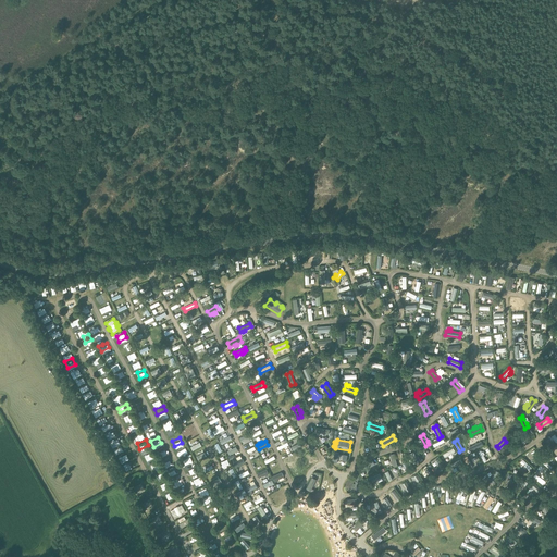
[(483,445),(481,441),(469,447),(471,450),(483,445)]
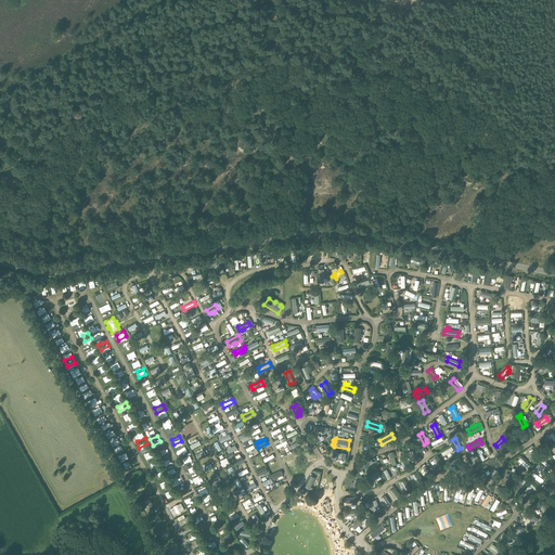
[(291,446),(293,449),(302,443),(301,440),(291,446)]
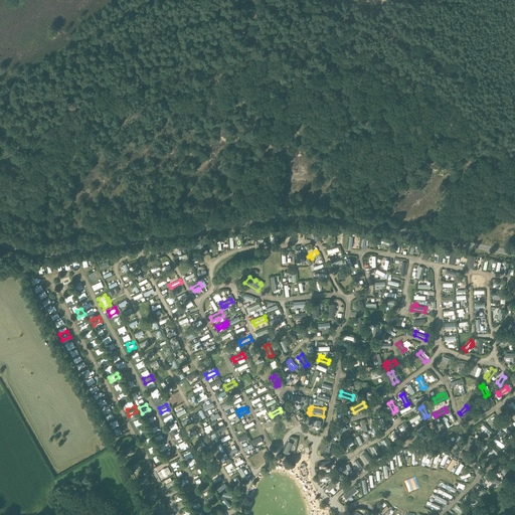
[(106,418),(113,414),(110,409),(104,413),(106,418)]
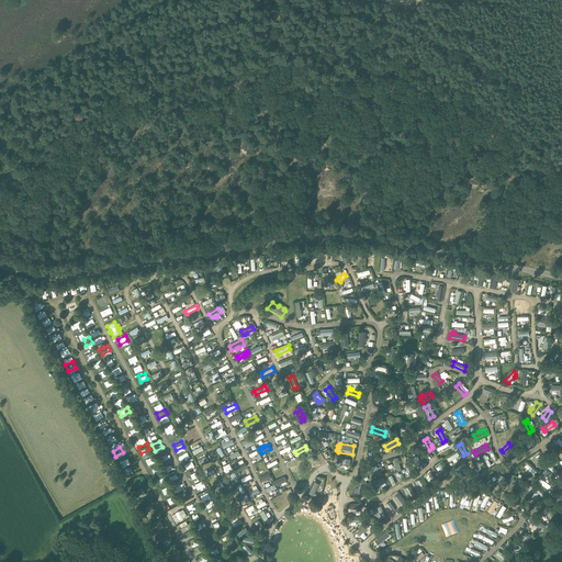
[(144,457),(146,462),(155,458),(152,452),(144,457)]
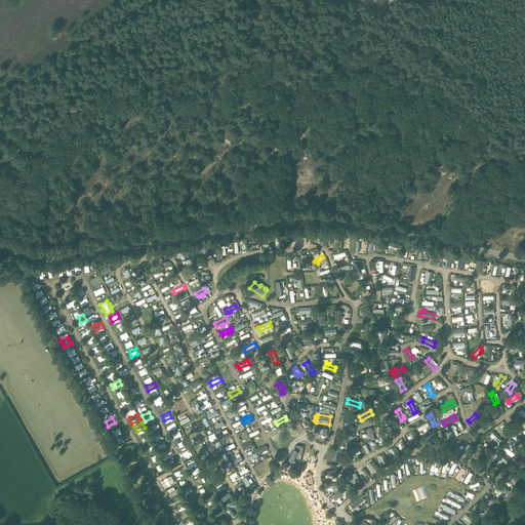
[(430,426),(428,422),(418,428),(419,431),(430,426)]
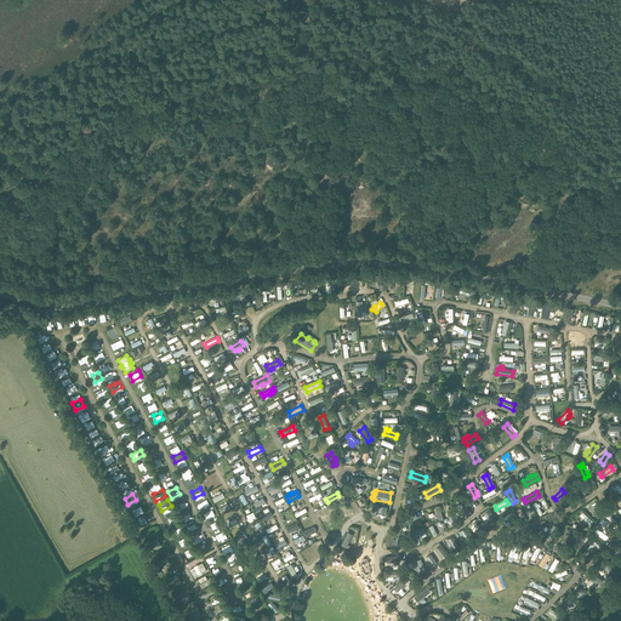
[(459,505),(463,516),(468,514),(463,502),(459,505)]
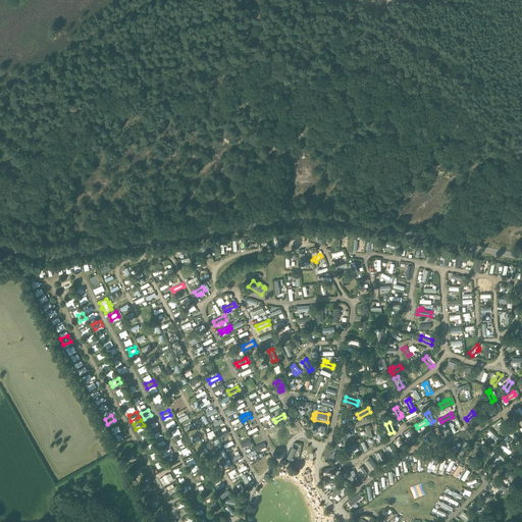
[(451,422),(448,424),(454,433),(456,432),(453,426),(454,425),(453,423),(452,424),(451,422)]
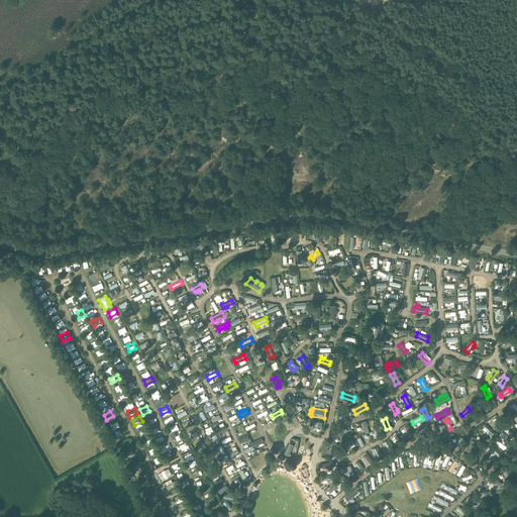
[(495,425),(497,427),(498,426),(499,427),(501,425),(496,418),(493,420),(497,424),(495,425)]
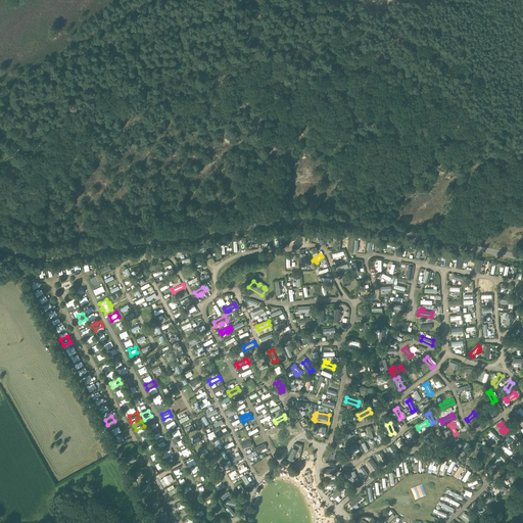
[(278,427),(275,429),(280,439),(284,437),(278,427)]
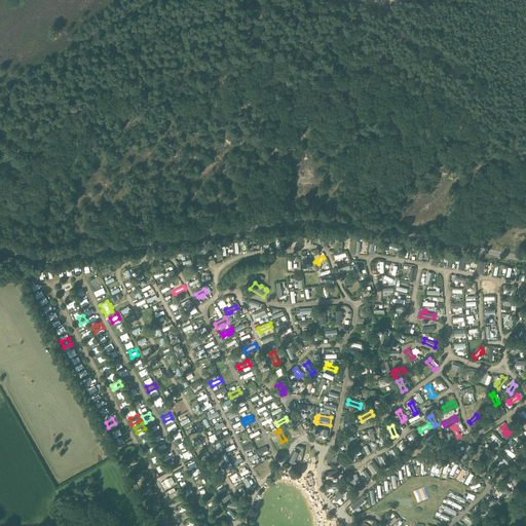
[(446,441),(441,430),(438,433),(443,443),(446,441)]
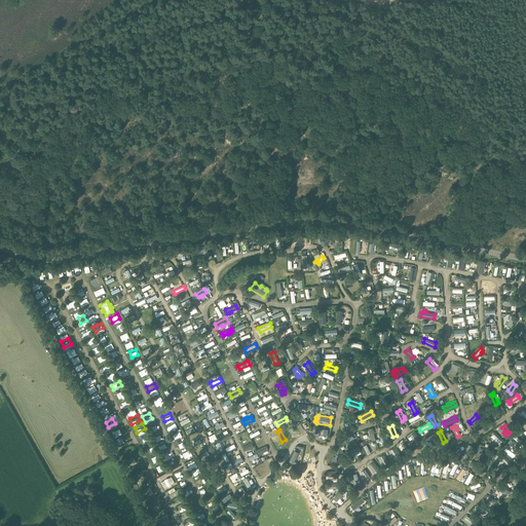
[(152,435),(154,440),(161,437),(159,431),(152,435)]
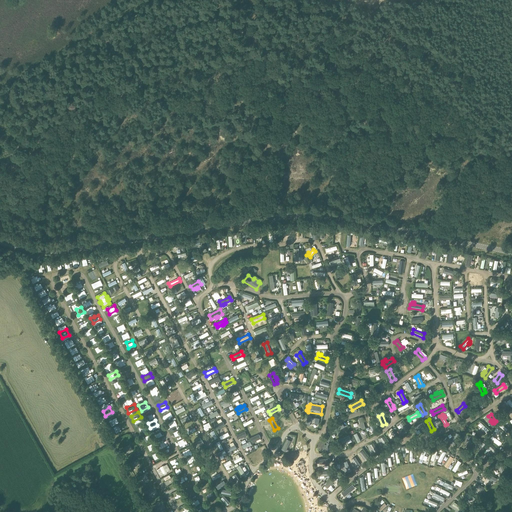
[(136,425),(139,430),(146,427),(143,421),(136,425)]
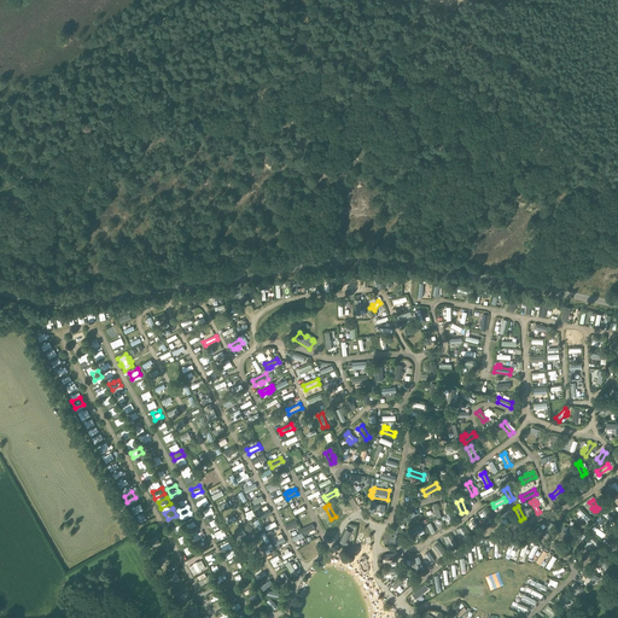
[(258,512),(260,513),(258,514),(261,519),(272,513),(268,508),(263,511),(262,512),(261,511),(258,512)]
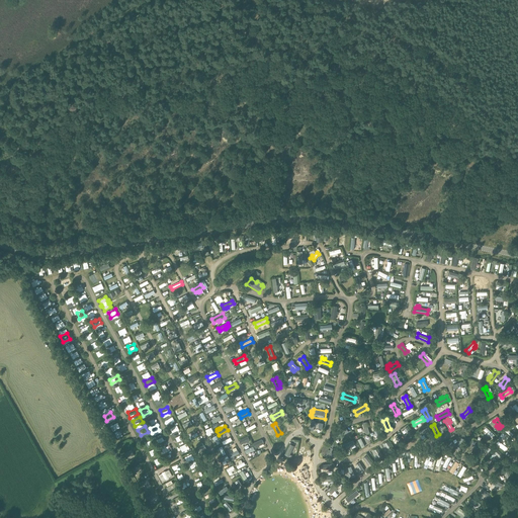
[(189,436),(198,430),(197,427),(188,433),(189,436)]
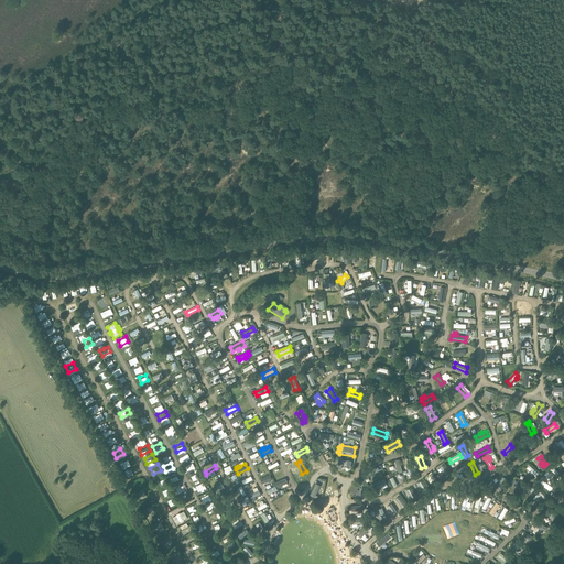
[(444,465),(441,467),(447,477),(451,475),(444,465)]
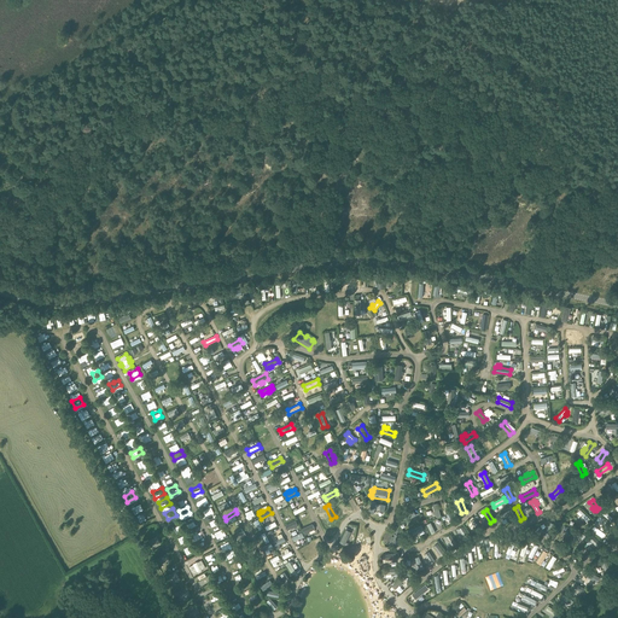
[(512,509),(499,516),(501,520),(514,514),(512,509)]
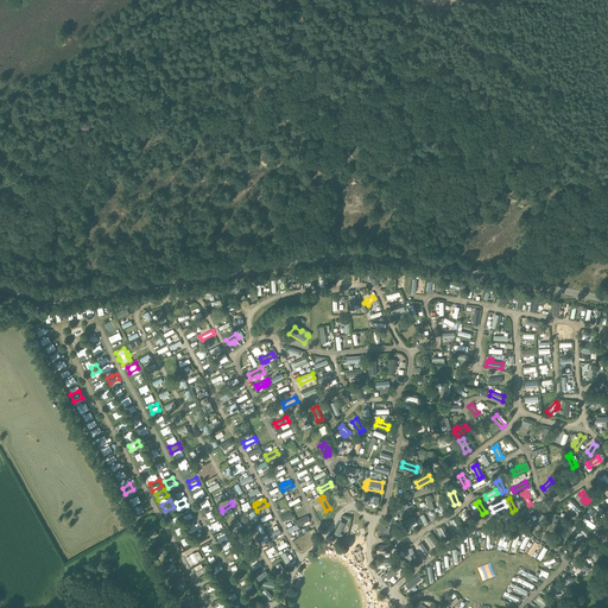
[(571,510),(574,512),(575,511),(577,514),(581,511),(571,501),(568,505),(572,508),(571,510)]
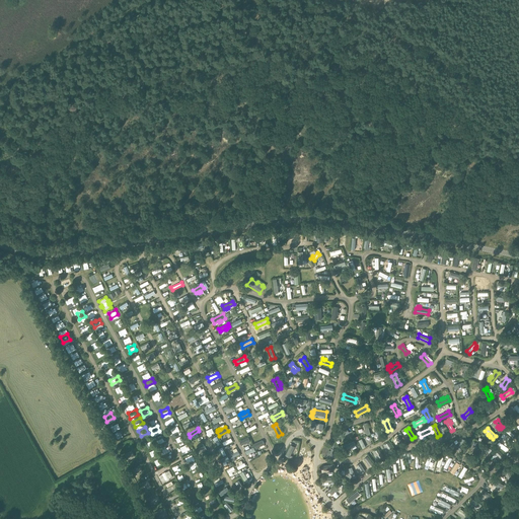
[(507,428),(505,430),(512,437),(514,435),(507,428)]
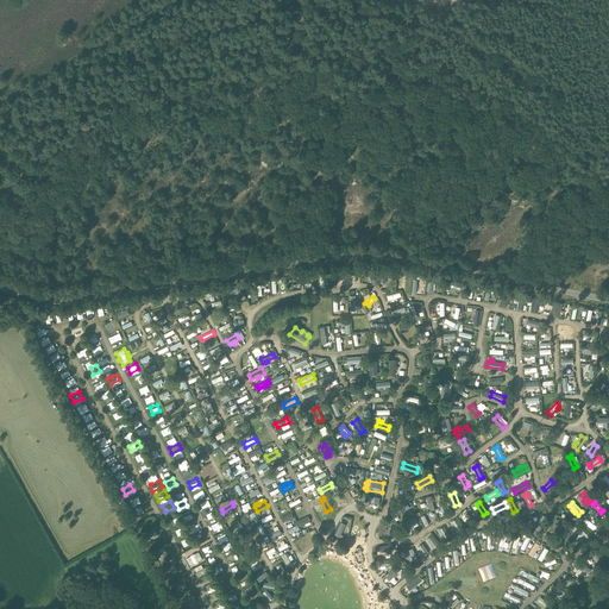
[(397,515),(409,508),(408,504),(396,510),(397,515)]
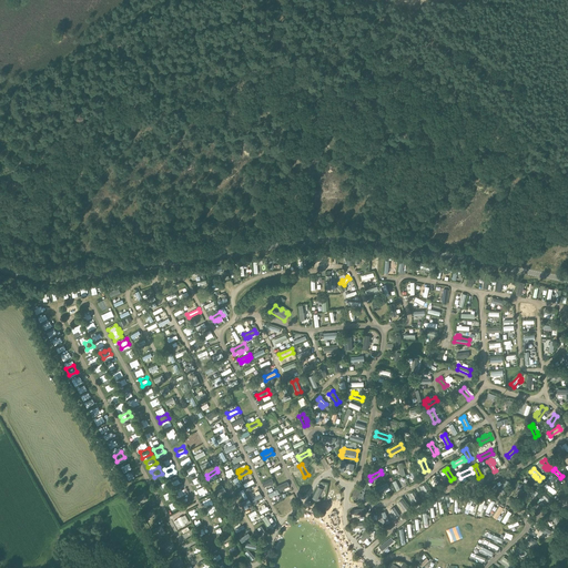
[(272,478),(263,483),(265,487),(271,485),(271,486),(274,484),(273,483),(274,483),(272,478)]
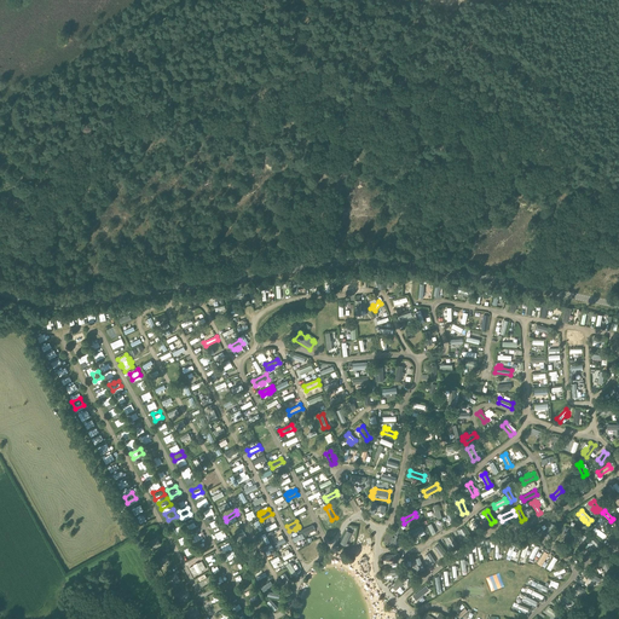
[(304,530),(305,534),(306,534),(306,536),(310,534),(308,533),(316,530),(313,525),(304,530)]
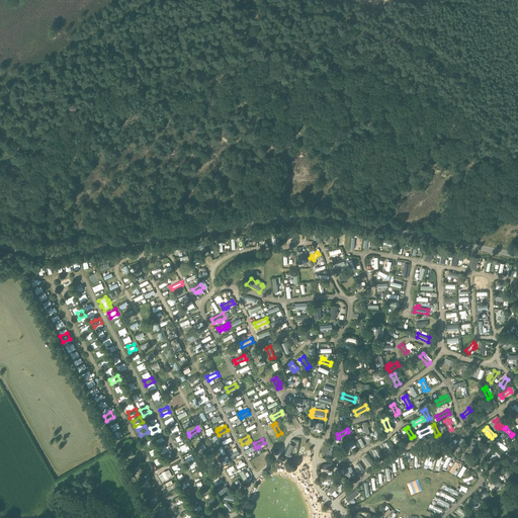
[(354,444),(353,440),(342,445),(344,449),(354,444)]
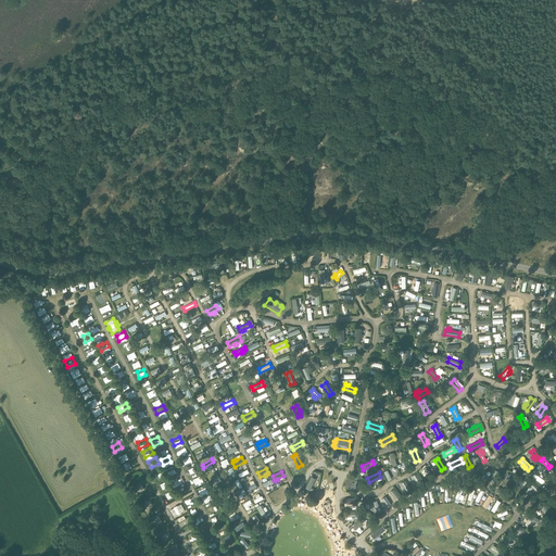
[(417,474),(413,476),(418,484),(421,481),(417,474)]
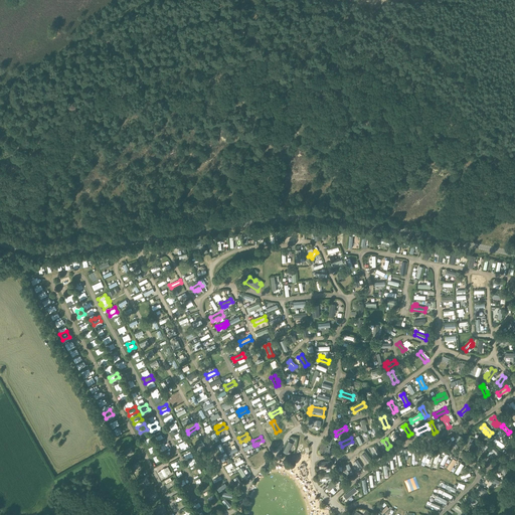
[(469,450),(474,452),(477,441),(473,439),(469,450)]
